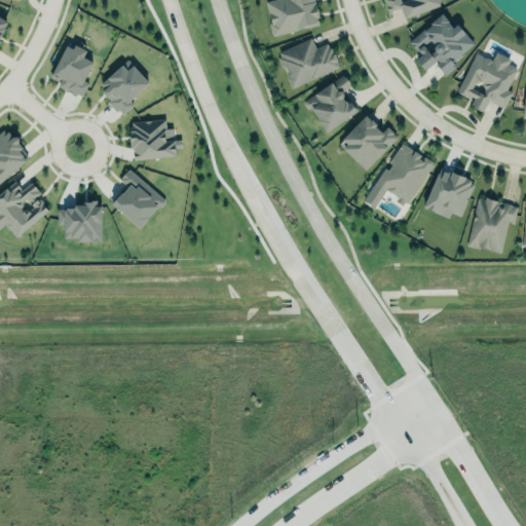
[(268,0),(264,1),(271,35),(320,25),(313,0),(268,0)]
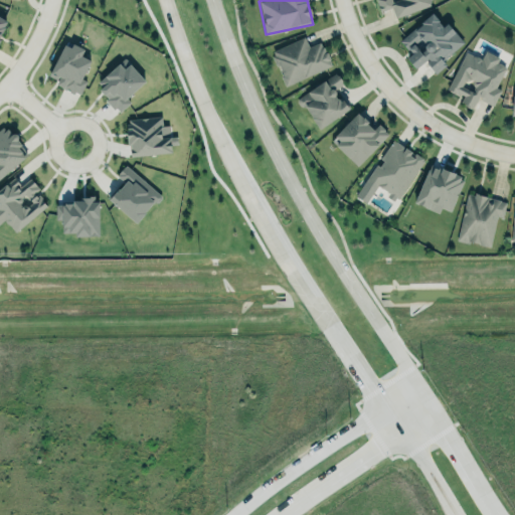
[(433,0),(375,0),(379,12),(391,8),(394,17),(435,4),(433,0)]
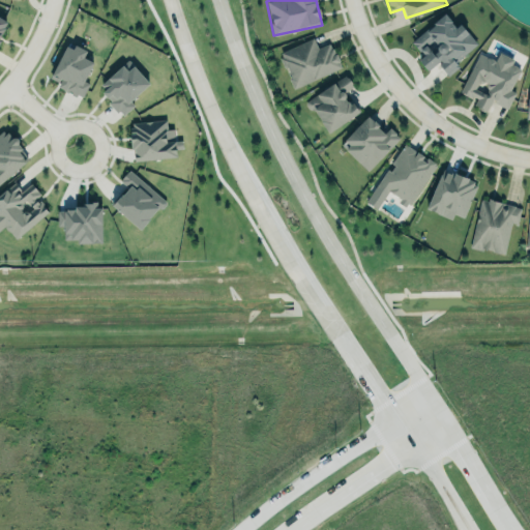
[(412,42),(434,25),(433,24),(445,13),(452,23),(452,24),(453,25),(455,27),(460,23),(478,43),(457,62),(460,66),(449,77),(439,63),(429,72),(419,61),(425,56),(412,42)]
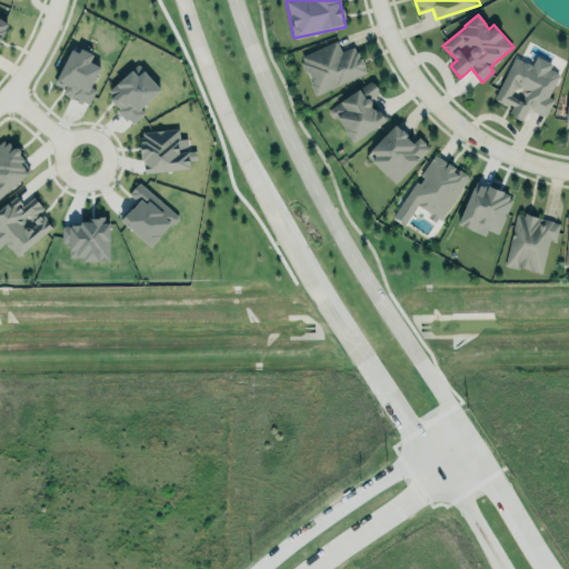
[(0,40),(9,25),(0,19),(0,40)]
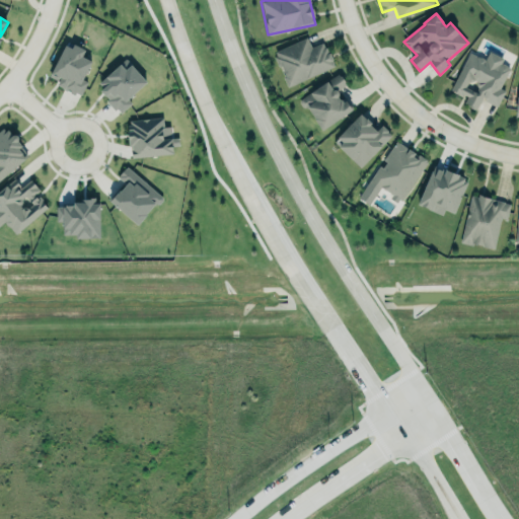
[(286,86),(334,67),(323,42),(310,47),(307,38),(273,51),(286,86)]
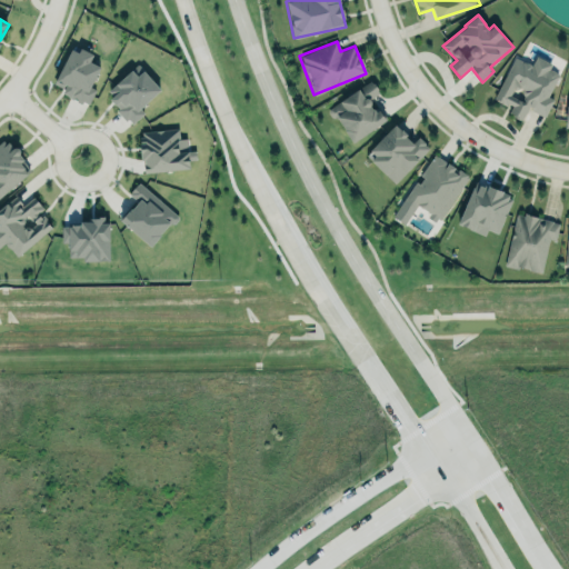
[(71,46),(55,77),(56,78),(59,77),(61,79),(61,81),(65,82),(61,89),(62,92),(65,91),(70,97),(75,96),(77,98),(77,100),(79,102),(82,101),(87,103),(95,88),(90,86),(102,62),(92,57),(96,51),(80,42),(77,48),(71,46)]
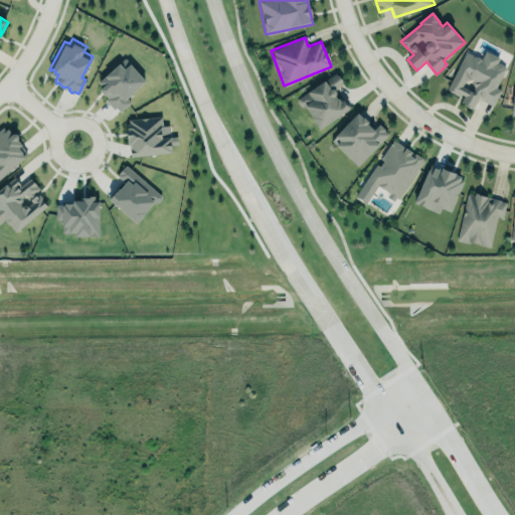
[(465,51),(447,90),(462,98),(459,103),(472,109),(477,99),(492,106),(500,90),(495,88),(505,66),(496,62),(499,57),(485,51),(481,59),(465,51)]
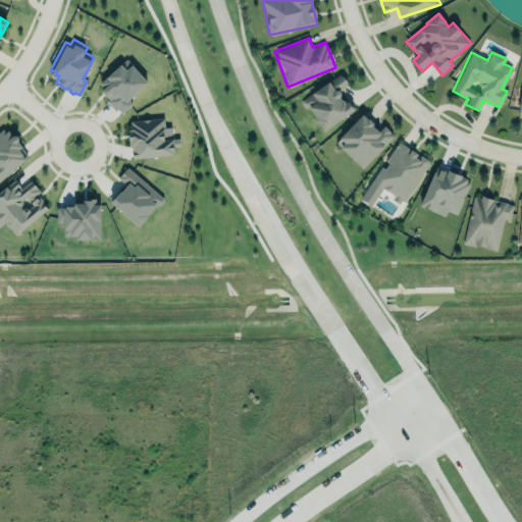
[(131,65),(125,69),(119,64),(95,87),(120,114),(133,104),(128,99),(147,83),(131,65)]
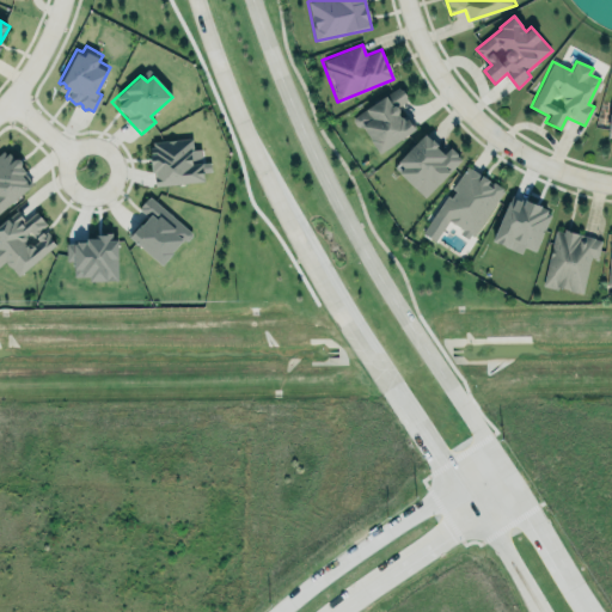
[(399,87),(402,91),(403,90),(408,97),(407,97),(409,101),(399,108),(399,106),(397,108),(398,109),(399,110),(399,111),(399,114),(399,115),(402,118),(407,115),(417,130),(381,155),(362,127),(360,127),(357,127),(354,121),(354,118),(399,87)]
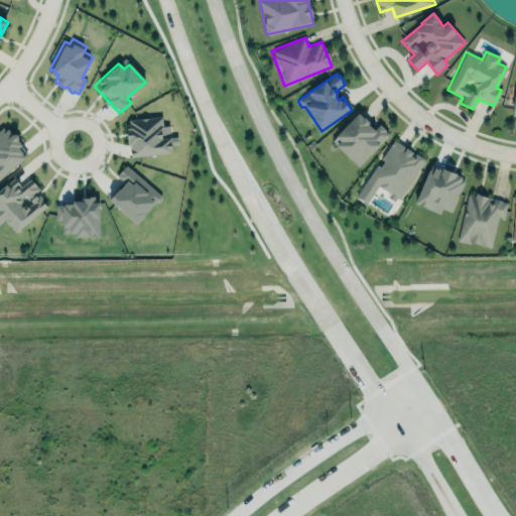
[(369,124),(365,119),(364,120),(359,115),(337,138),(342,142),(338,146),(359,166),(370,155),(370,156),(390,135),(386,131),(387,131),(380,124),(374,131),(368,125),(369,124)]
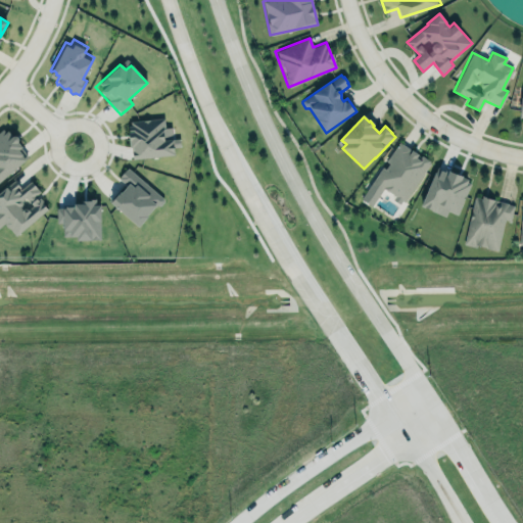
[(174,155),(173,147),(180,146),(179,138),(172,139),(171,128),(163,128),(163,119),(128,122),(131,158),(174,155)]
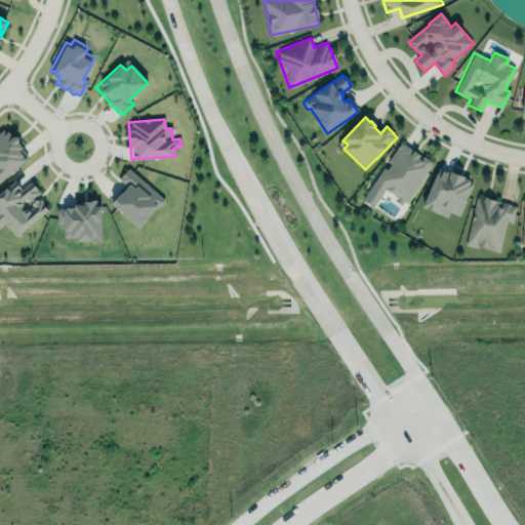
[(0,177),(27,157),(24,154),(24,152),(19,148),(24,145),(12,130),(9,133),(6,129),(4,131),(1,127),(0,127),(0,177)]
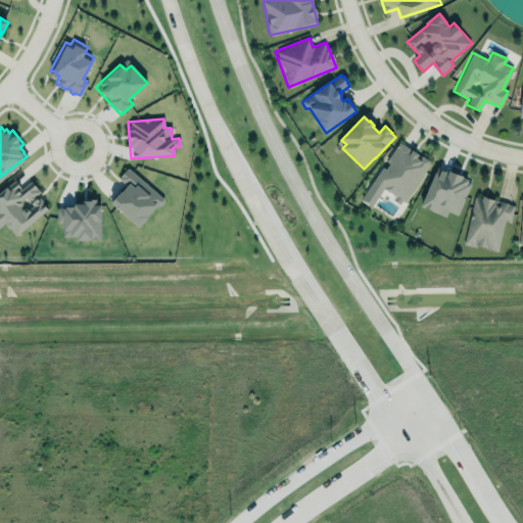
[(399,142),(386,162),(389,164),(386,169),(383,167),(362,198),(372,205),(384,188),(405,202),(430,163),(429,162),(430,161),(422,156),(421,157),(399,142)]
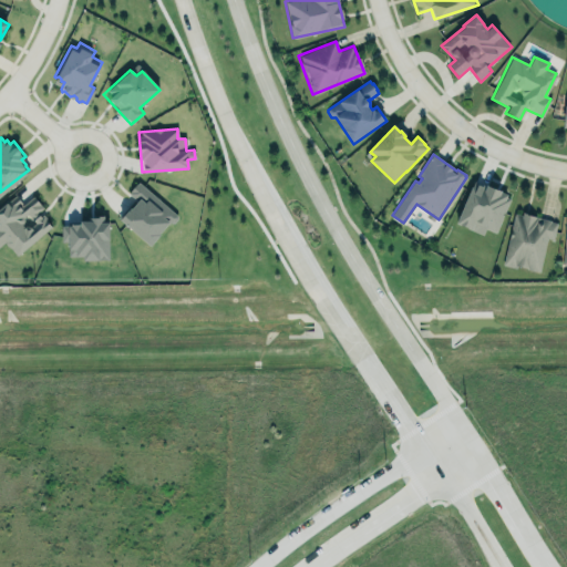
[(138,181),(174,209),(172,212),(175,214),(175,218),(173,222),(166,222),(150,241),(120,214),(135,197),(127,192),(138,181)]
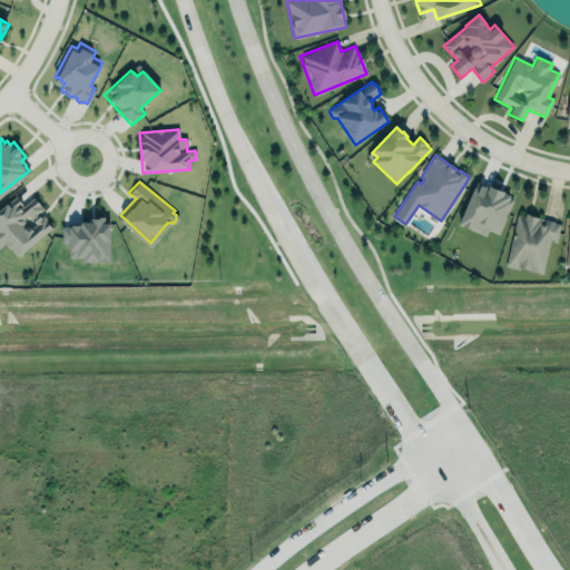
[(477,183),(489,187),(490,186),(504,192),(504,194),(510,196),(510,198),(513,200),(499,234),(489,231),(485,236),(475,232),(474,232),(459,225),(477,183)]
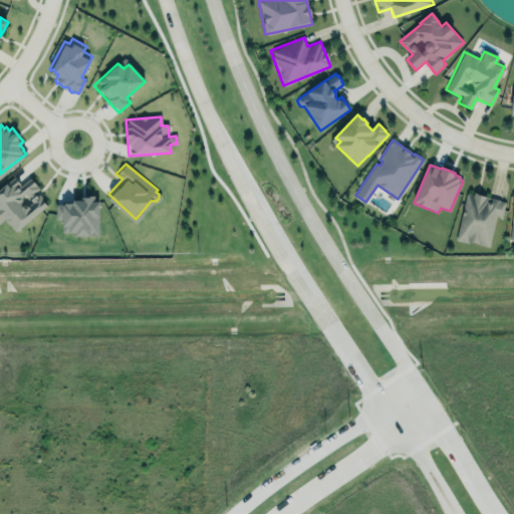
[(22,186),(30,179),(39,189),(34,194),(36,196),(38,194),(43,199),(41,200),(47,206),(15,233),(10,225),(7,224),(5,222),(4,221),(0,223),(0,190),(5,186),(3,184),(7,181),(8,183),(14,178),(22,186)]
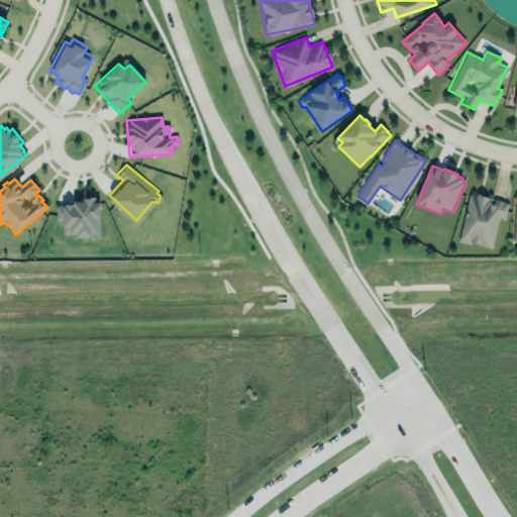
[(469,189),(456,241),(470,244),(471,239),(479,241),(478,243),(490,246),(497,215),(504,217),(508,202),(501,201),(501,199),(493,197),(492,200),(489,200),(490,194),(469,189)]
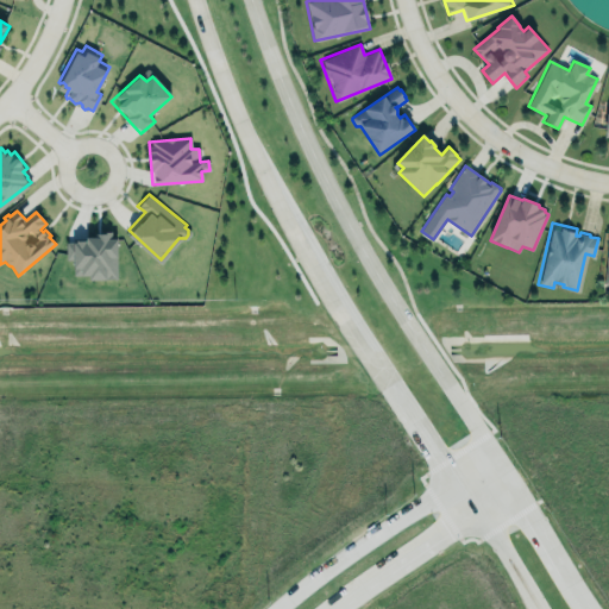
[(115,280),(115,237),(66,238),(66,261),(73,259),(73,276),(87,275),(87,281),(115,280)]
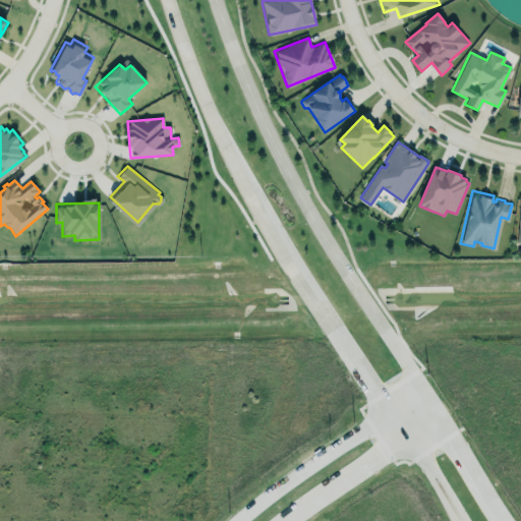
All buildings are outlined.
